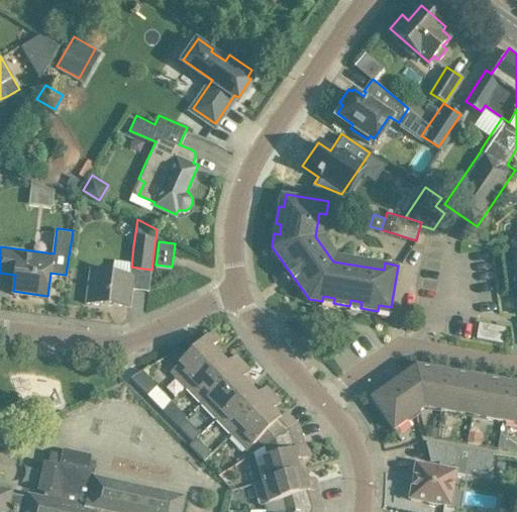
[(134,274),(114,271),(113,271),(113,269),(90,266),(86,300),(108,303),(109,302),(130,304),(134,274)]
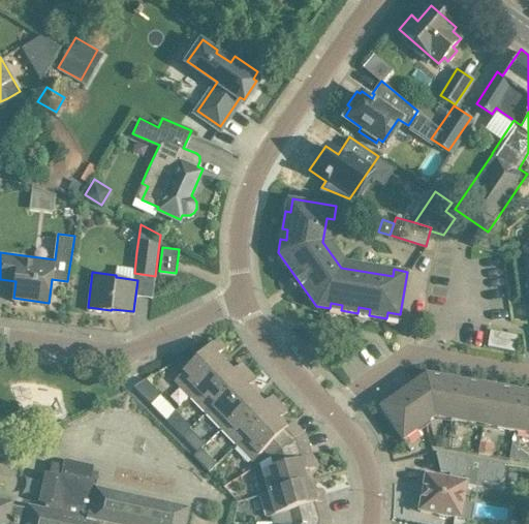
[(490,328),(488,343),(515,345),(517,330),(490,328)]
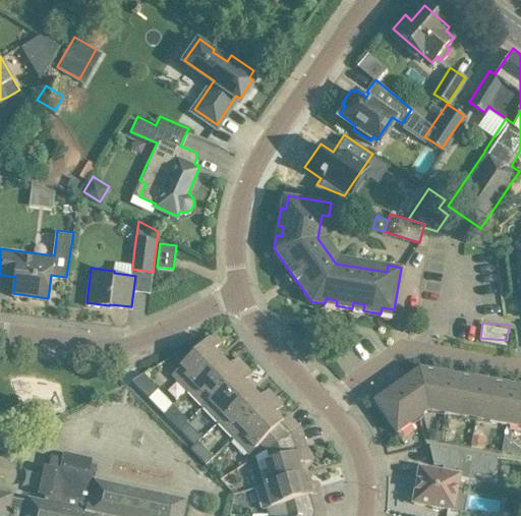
[(187,388),(221,355),(213,347),(222,339),(214,331),(171,371),(187,388)]
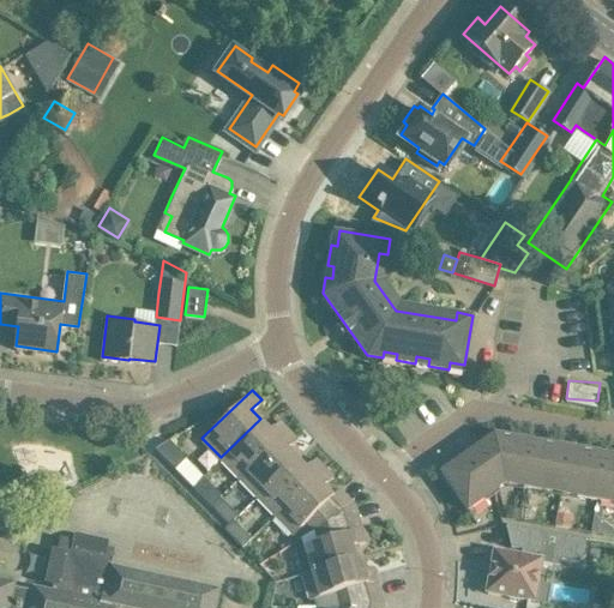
[(239,476),(288,428),(280,419),(269,428),(260,419),(221,457),(239,476)]
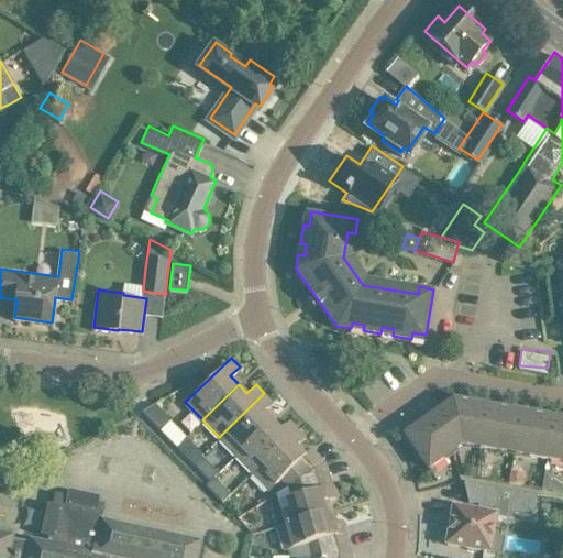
[(235,453),(272,418),(263,411),(273,401),(264,393),(219,437),(235,453)]
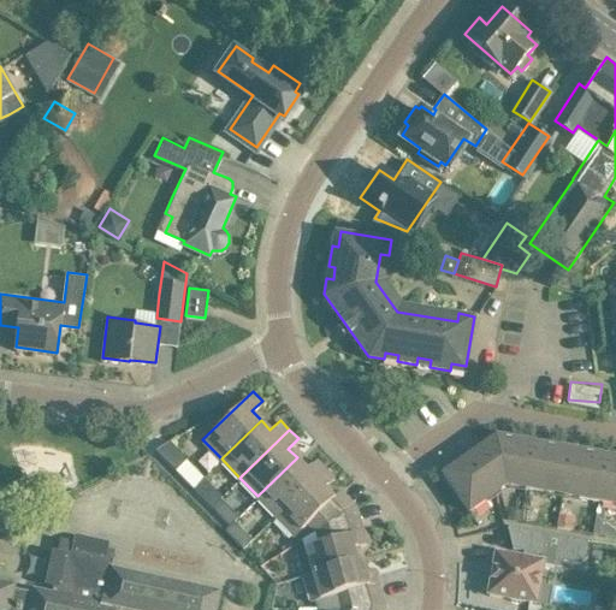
[(525,485),(533,440),(496,434),(443,472),(469,509),(501,487),(499,486),(505,483),(525,485)]
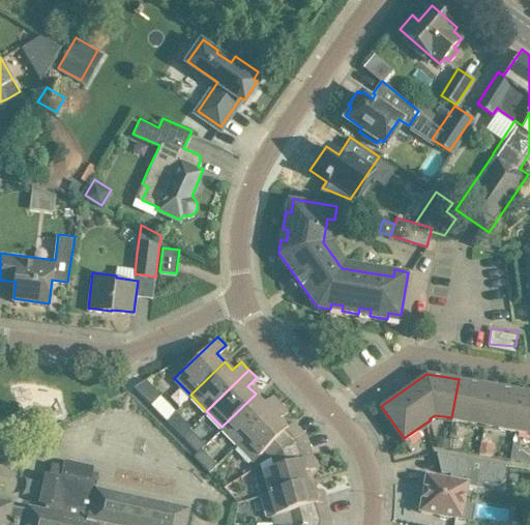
[(177,408),(160,392),(146,377),(134,385),(151,403),(166,418),(175,411),(177,408)]
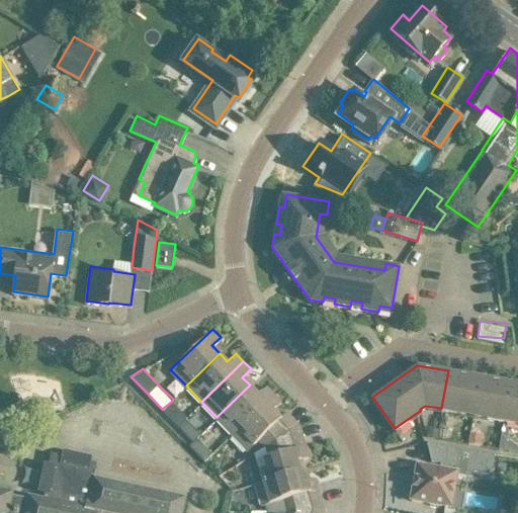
[(472,414),(479,376),(448,370),(441,408),(472,414)]
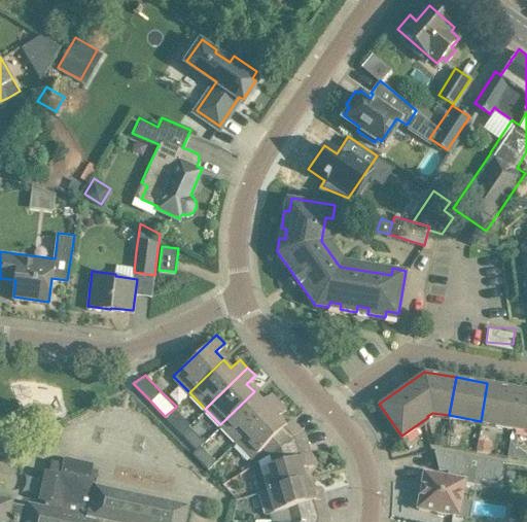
[(512,426),(518,388),(487,383),(481,421),(512,426)]
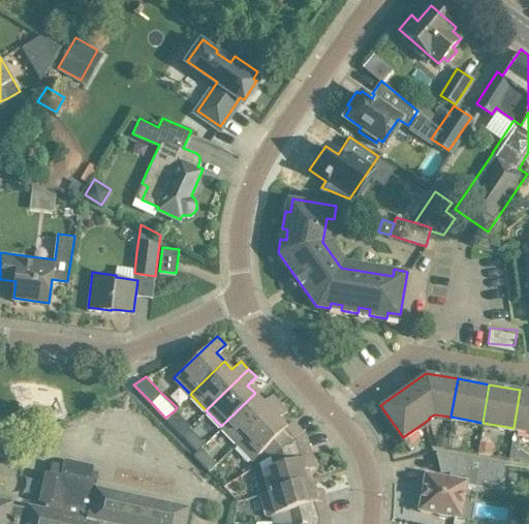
[(528,430),(528,391),(520,390),(514,428),(528,430)]
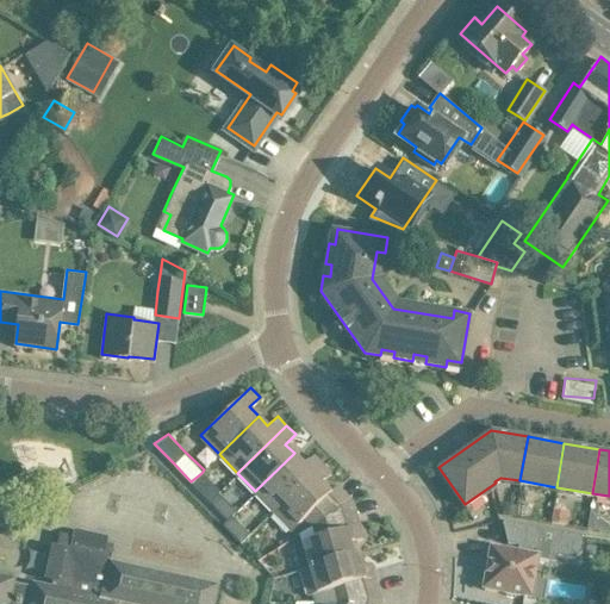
[(273,510),(322,462),(313,453),(304,462),(294,453),(255,491),(273,510)]
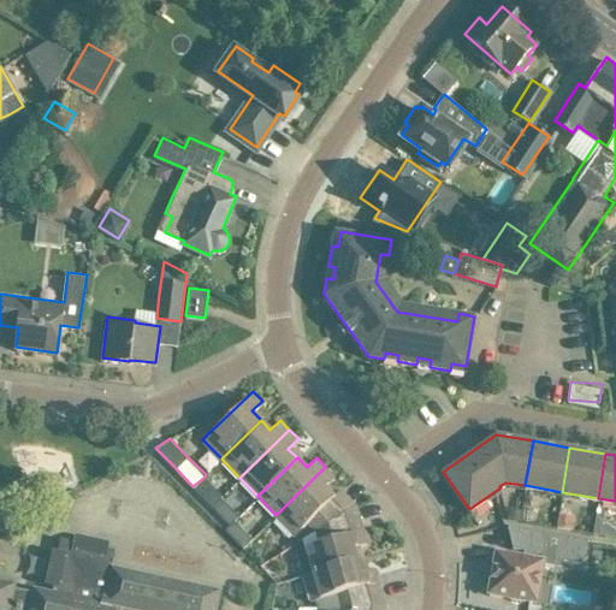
[(315,529),(356,504),(339,487),(333,495),(324,485),(335,475),(325,467),(276,515),(295,534),(308,522),(315,529)]
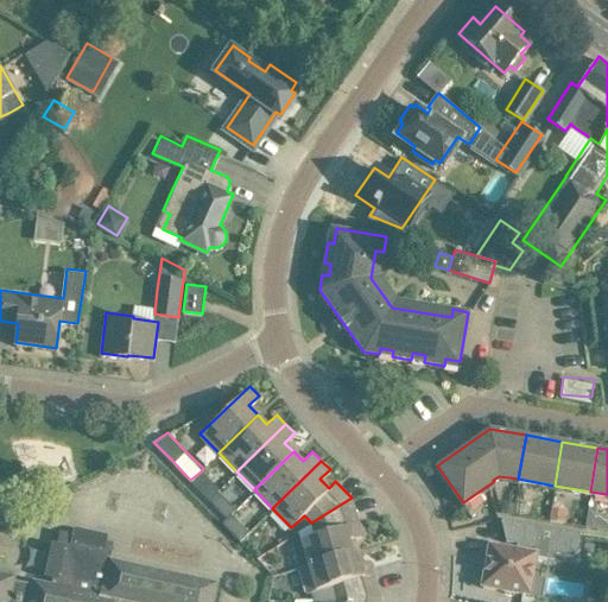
[(209,498),(217,489),(201,471),(190,480),(209,498)]
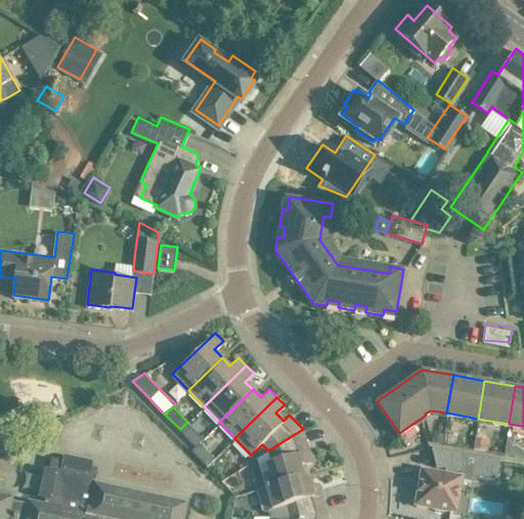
[(197,445),(199,443),(204,437),(187,422),(180,429),(197,445)]
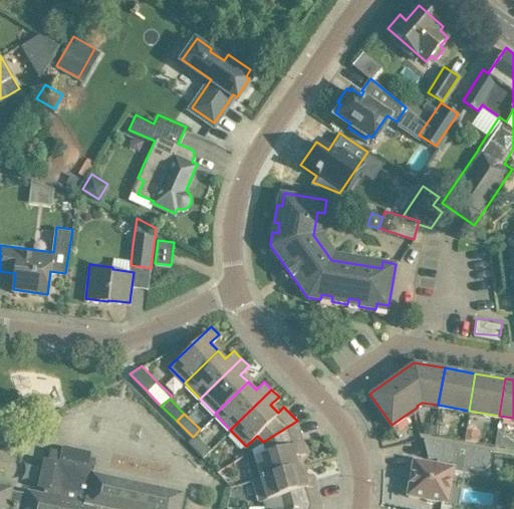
[(252,479),(297,466),(294,455),(306,452),(297,421),(263,442),(266,452),(246,458),(252,479)]
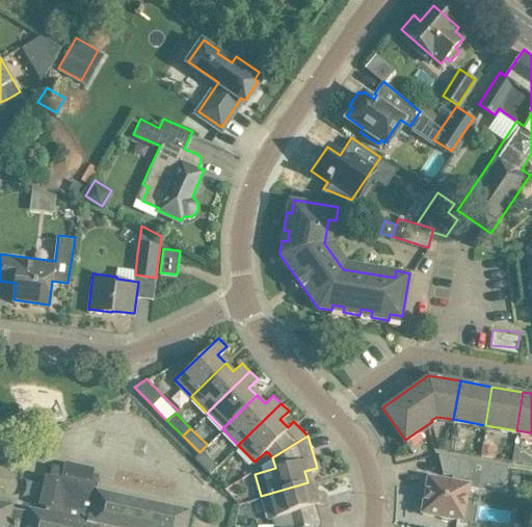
[(512,458),(531,460),(531,447),(513,446),(512,458)]
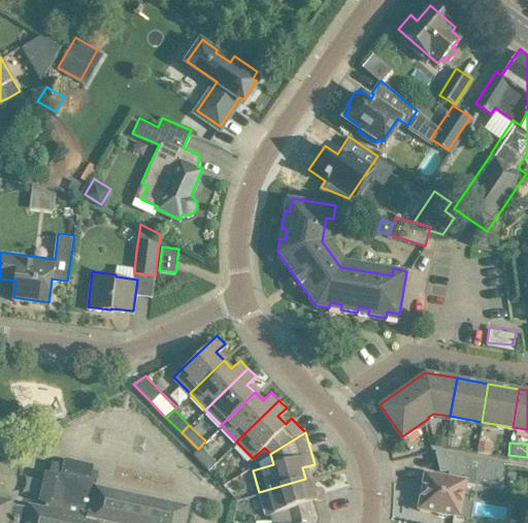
[(194,453),(209,468),(215,462),(200,447),(198,449),(194,453)]
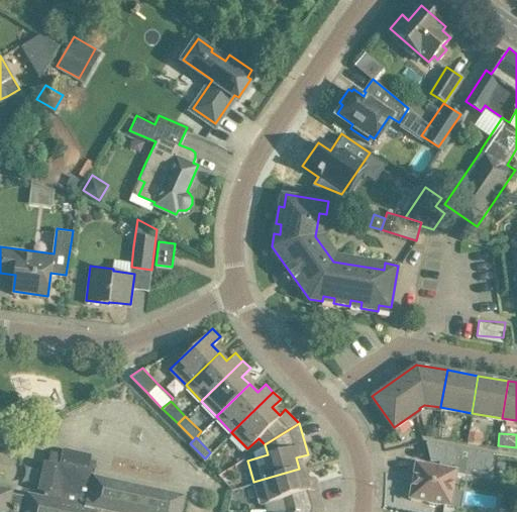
[(493,466),(496,451),(428,439),(426,440),(426,441),(428,441),(433,441),(430,458),(439,461),(438,466),(416,462),(413,478),(411,481),(410,485),(410,488),(411,492),(410,496),(426,499),(429,502),(436,503),(440,502),(449,503),(455,472),(472,474),(473,469),(485,471),(493,466)]
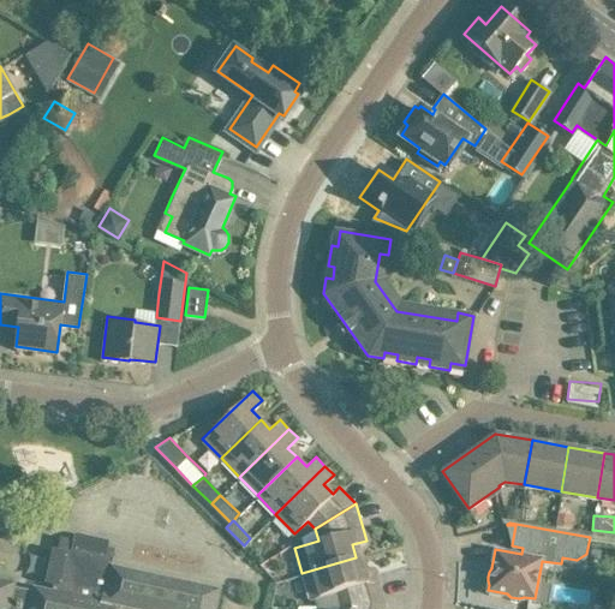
[(108,545),(109,541),(75,533),(73,539),(60,536),(58,548),(52,547),(45,580),(53,583),(52,589),(34,584),(33,589),(15,585),(16,580),(0,577),(0,608),(215,608),(220,587),(112,562),(115,547),(108,545)]
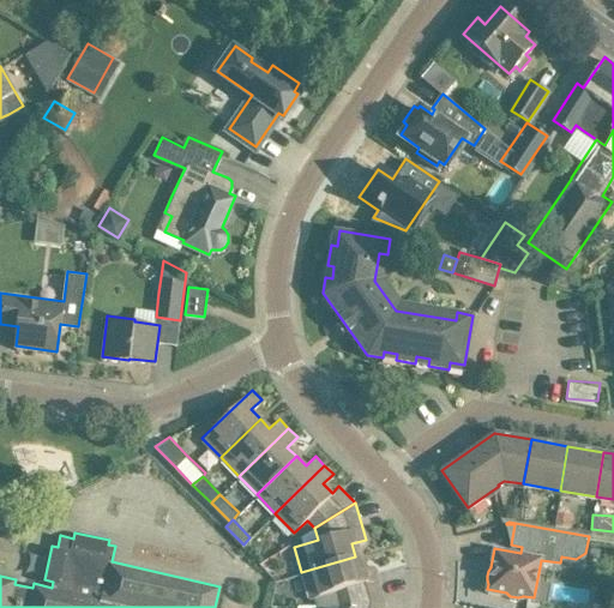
[(336,605),(384,602),(373,565),(359,569),(355,557),(301,572),(308,597),(332,590),(336,605)]
